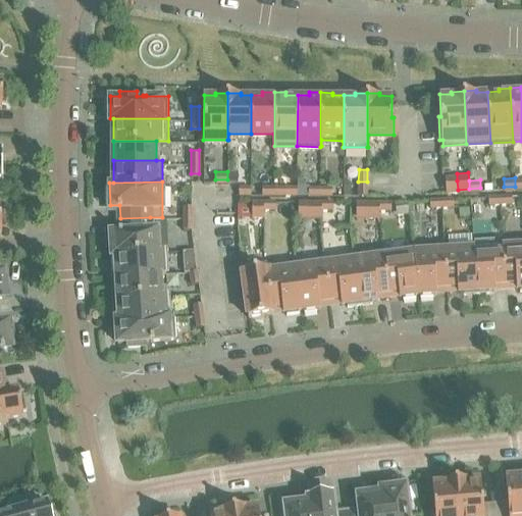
[(367,193),(367,182),(358,182),(358,193),(367,193)]
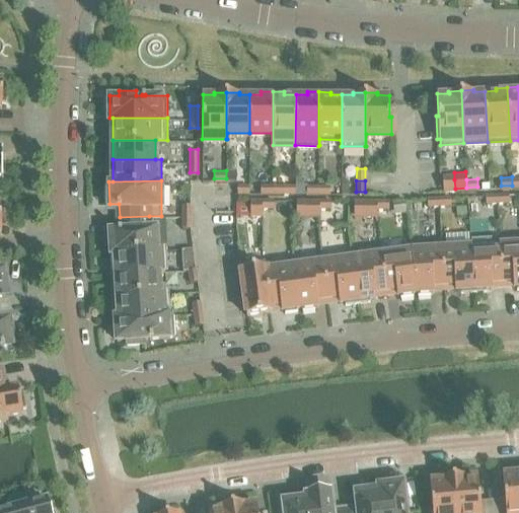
[(249,192),(249,182),(237,182),(237,191),(249,192)]
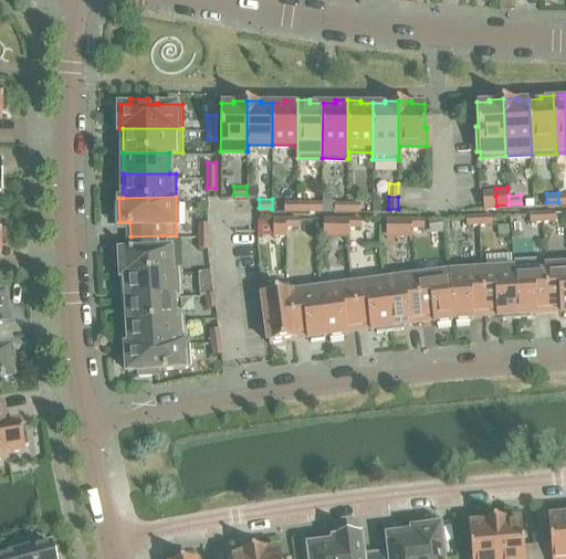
[(296,209),(296,199),(284,199),(284,209),(296,209)]
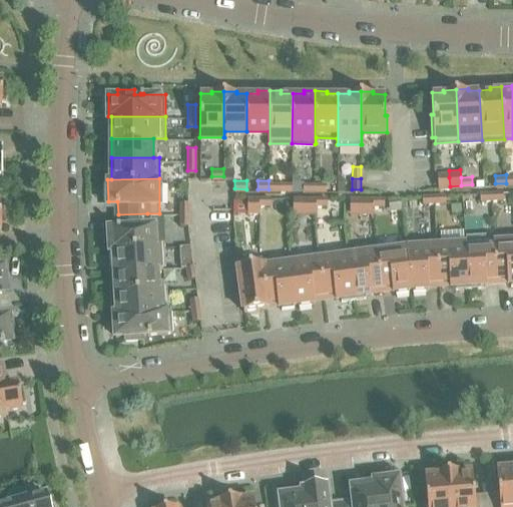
[(281,189),(281,181),(269,180),(269,189),(281,189)]
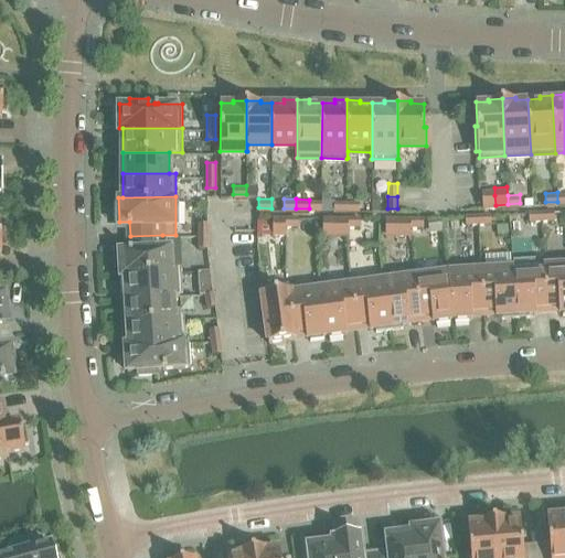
[(347,208),(347,200),(334,200),(333,208),(347,208)]
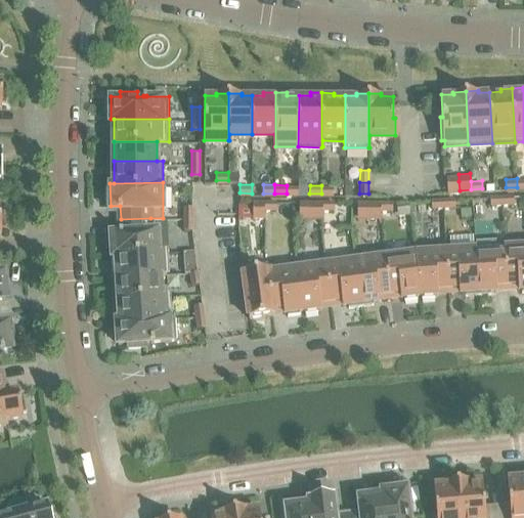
[(333,193),(333,185),(321,185),(321,193),(333,193)]
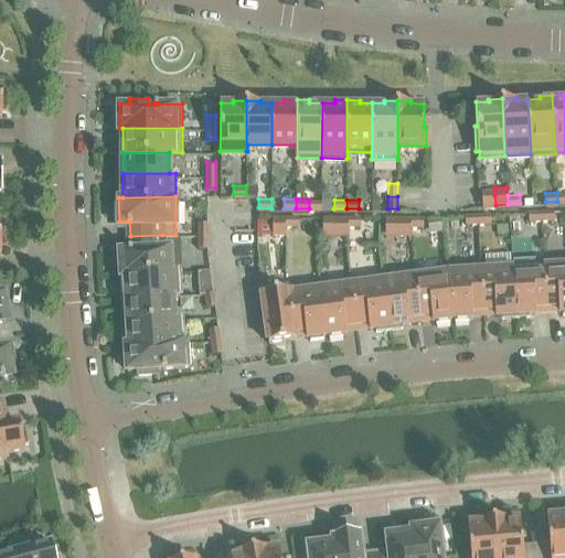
[(541,217),(541,208),(529,210),(529,218),(541,217)]
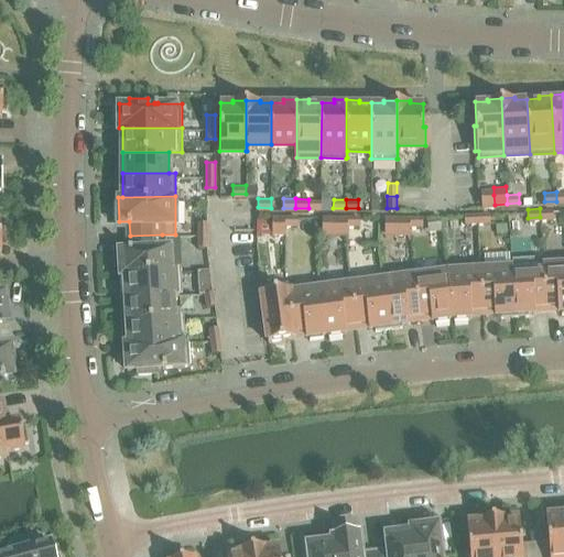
[(553,217),(553,208),(540,208),(540,217),(553,217)]
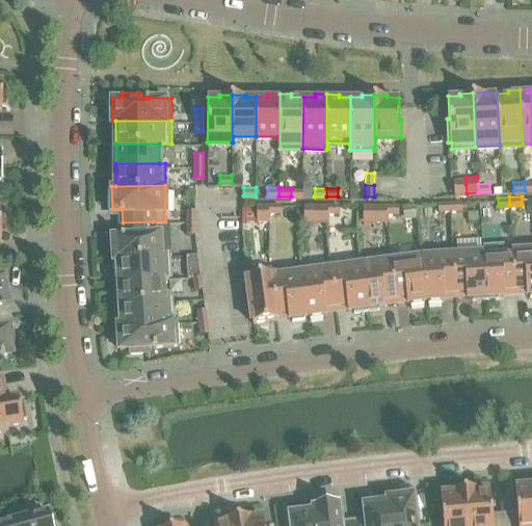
[(450,208),(449,200),(437,201),(439,209),(450,208)]
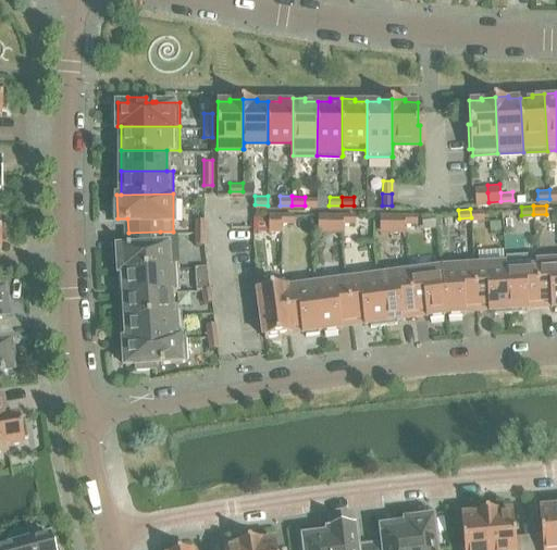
[(484,217),(483,209),(470,209),(471,217),(484,217)]
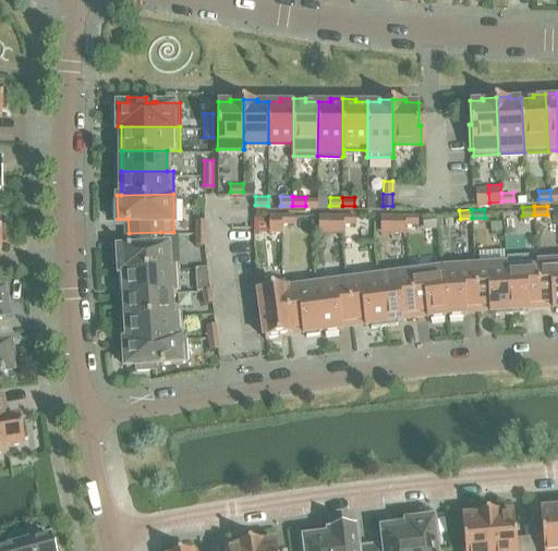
[(281,230),(281,221),(282,211),(269,211),(269,229),(281,230)]
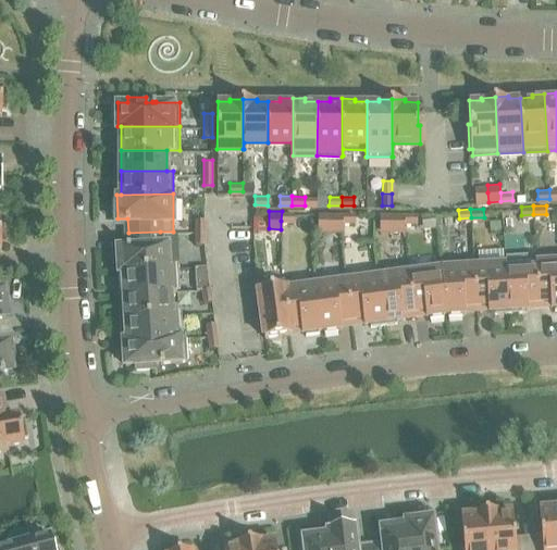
[(294,221),(294,212),(282,211),(281,221),(294,221)]
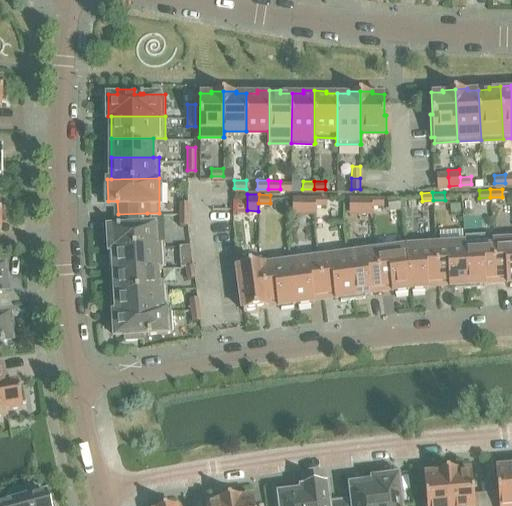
[(316,203),(316,195),(292,195),(292,203),(316,203)]
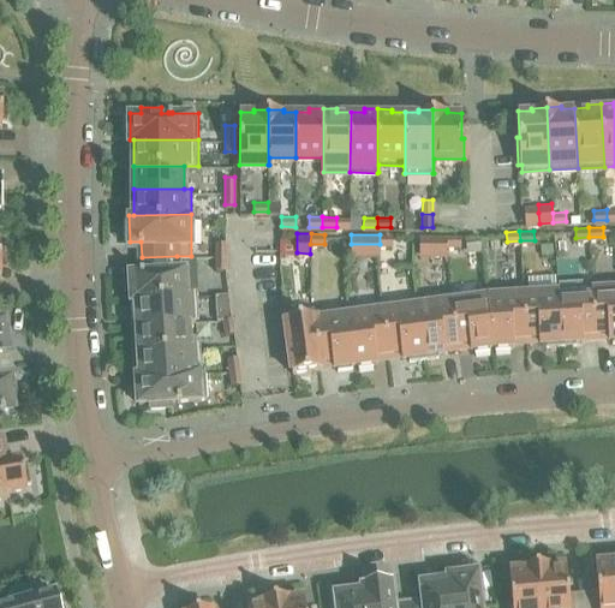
[(393,244),(393,234),(380,234),(380,244),(393,244)]
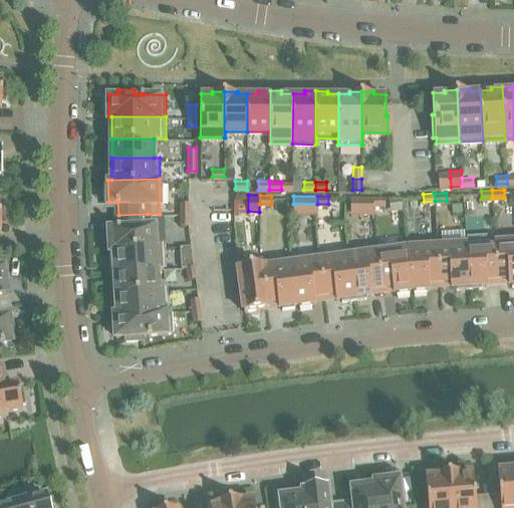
[(373,204),(373,196),(362,196),(362,212),(373,212),(373,204)]
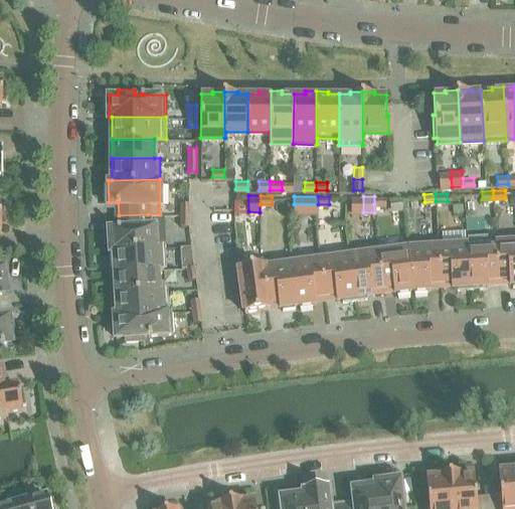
[(385,204),(385,196),(374,196),(374,204),(385,204)]
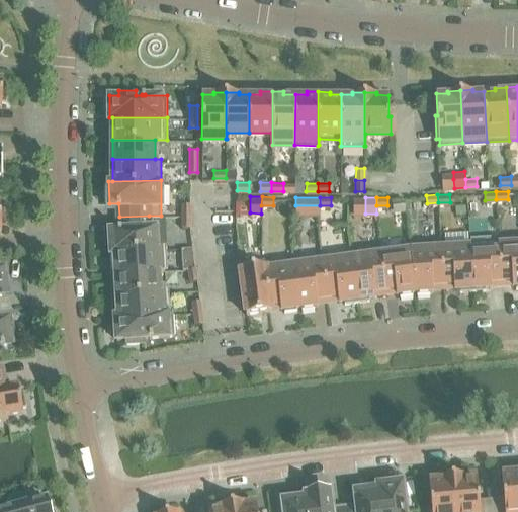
[(190,225),(190,202),(182,201),(182,225),(190,225)]
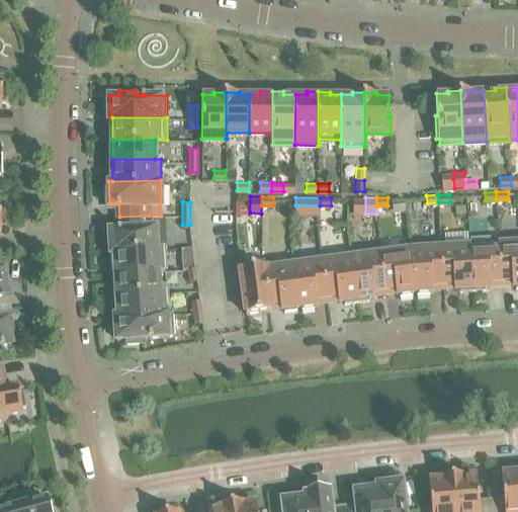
[(157,246),(155,226),(150,226),(149,216),(119,217),(119,228),(109,229),(111,249),(157,246)]
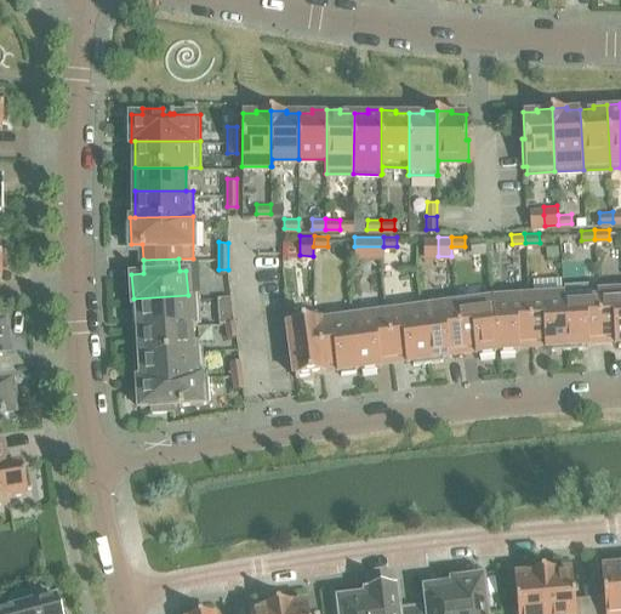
[(620,280),(598,283),(600,334),(614,333),(614,340),(617,340),(619,342),(620,342),(620,280)]
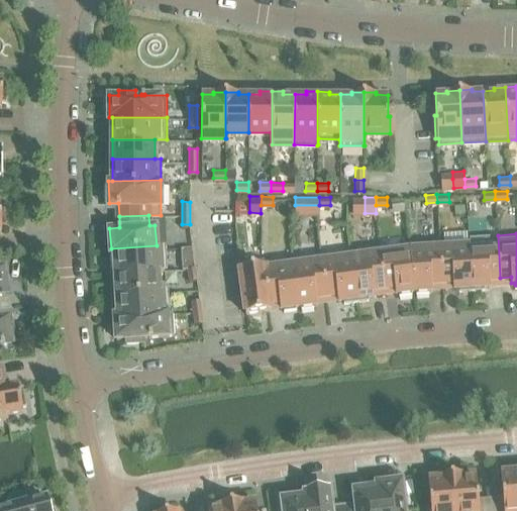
[(500,278),(498,235),(497,235),(498,247),(471,248),(470,242),(469,242),(472,288),(485,287),(484,285),(490,284),(490,279),(500,278)]
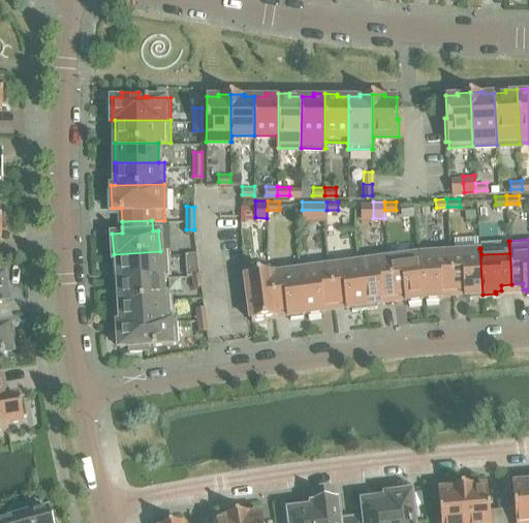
[(423,296),(418,246),(386,250),(393,294),(404,293),(405,298),(408,298),(408,300),(421,299),(421,296),(423,296)]
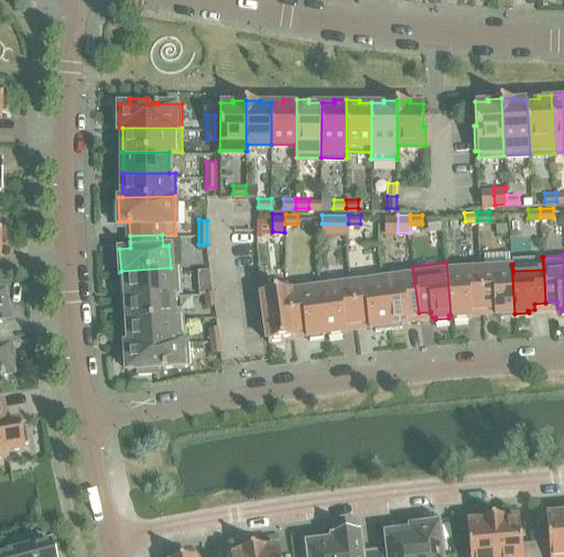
[(483,307),(479,266),(447,269),(447,262),(446,262),(451,315),(454,315),(454,317),(467,317),(467,314),(470,314),(470,307),(483,307)]
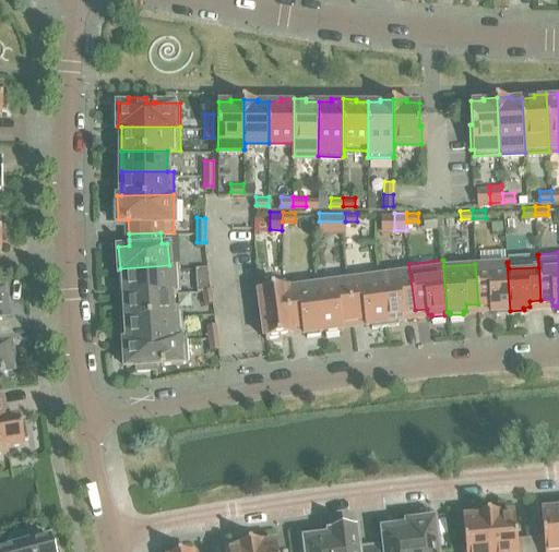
[(510,311),(507,262),(475,264),(478,304),(490,303),(490,309),(496,309),(497,312),(510,311)]
